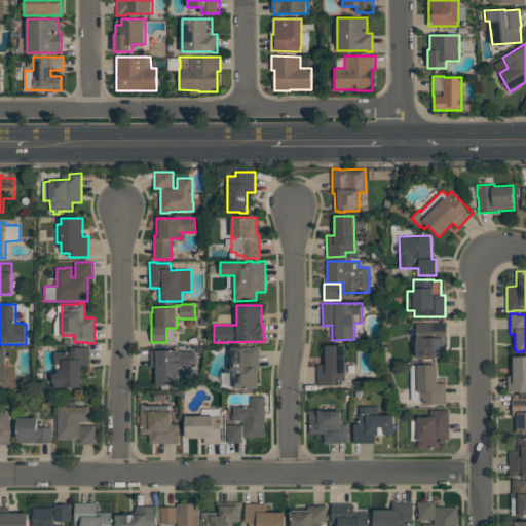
[(417,359),(446,358),(446,345),(447,345),(447,341),(447,321),(441,321),(441,323),(416,323),(417,359)]
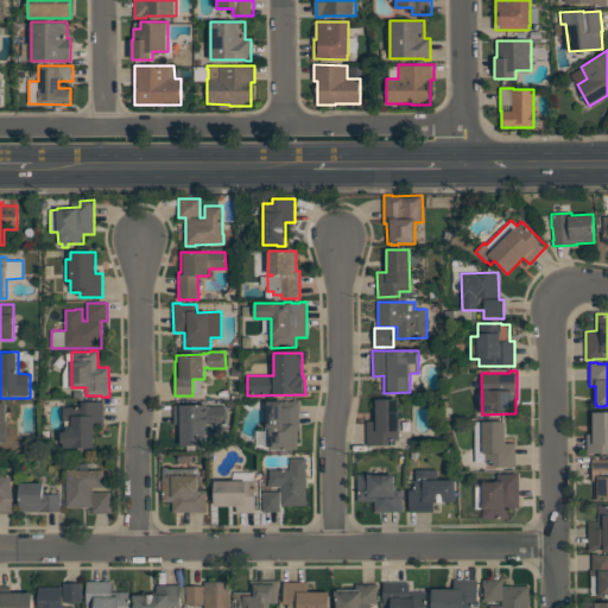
[(270,449),(286,449),(286,450),(293,450),(293,449),(298,449),(298,430),(301,430),(301,399),(293,400),(267,401),(267,428),(270,428),(270,449)]
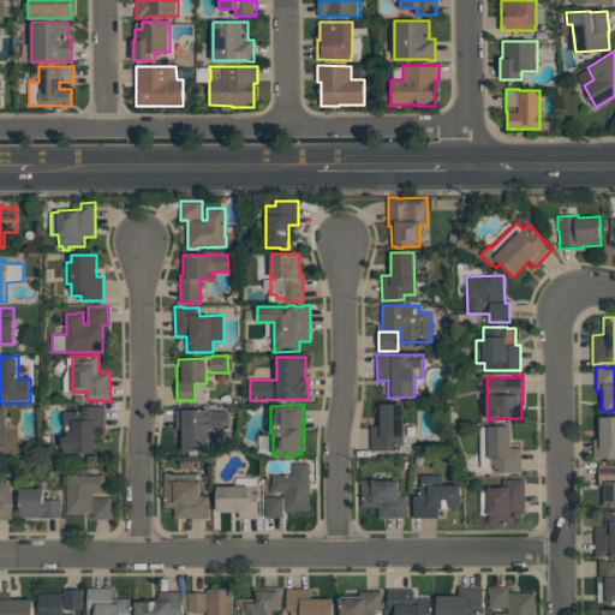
[(371,451),(394,451),(394,445),(404,445),(404,404),(381,404),(381,425),(371,425),(371,451)]
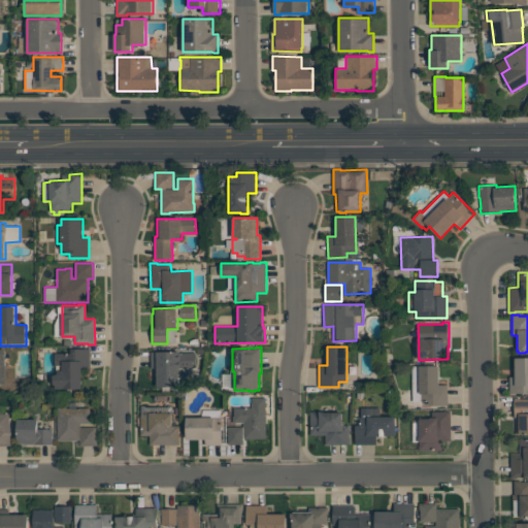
[(83,388),(64,389),(64,385),(54,385),(54,375),(55,375),(55,374),(57,374),(57,365),(55,365),(55,353),(71,353),(71,349),(90,349),(90,369),(83,369),(83,388)]
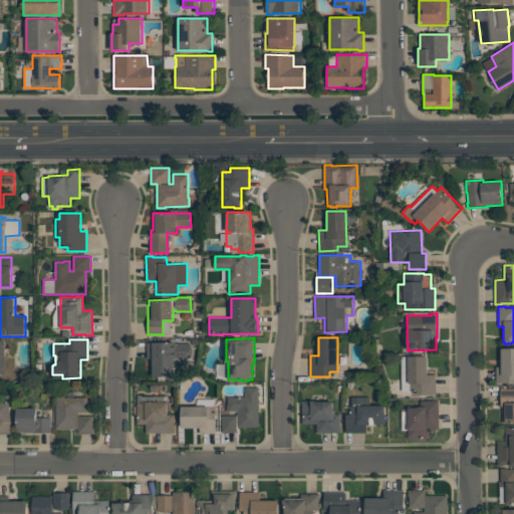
[(175,376),(174,357),(191,357),(191,343),(176,343),(176,342),(147,342),(147,358),(153,358),(154,376),(175,376)]
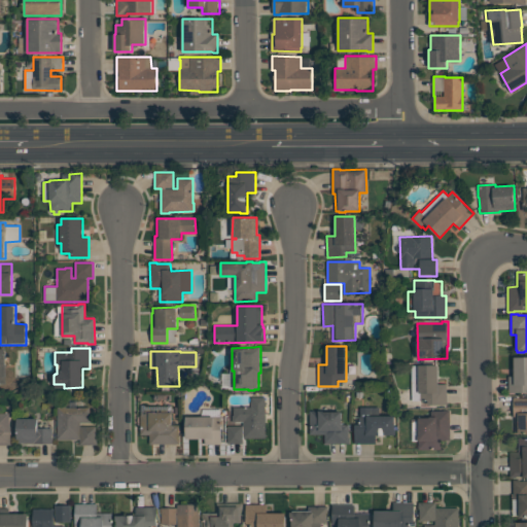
[(526,392),(508,392),(508,376),(515,376),(514,357),(526,356),(526,392)]
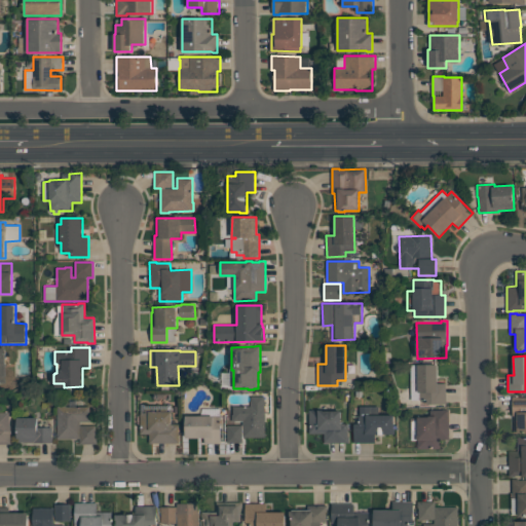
[(411,365),(411,400),(427,400),(427,404),(446,404),(446,383),(438,383),(438,365),(411,365)]
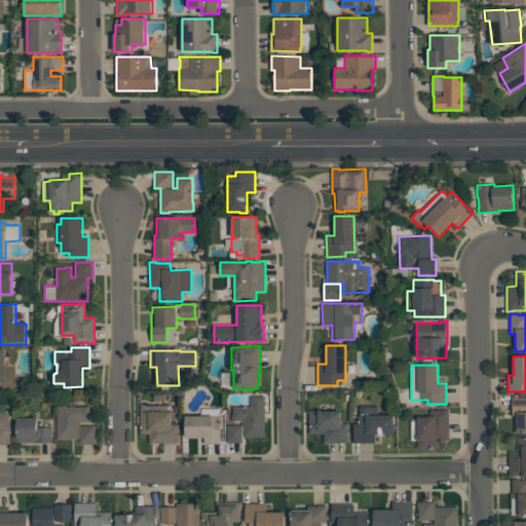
[(265,396),(252,397),(252,406),(233,406),(233,421),(243,421),(243,435),(243,438),(265,438),(265,396)]
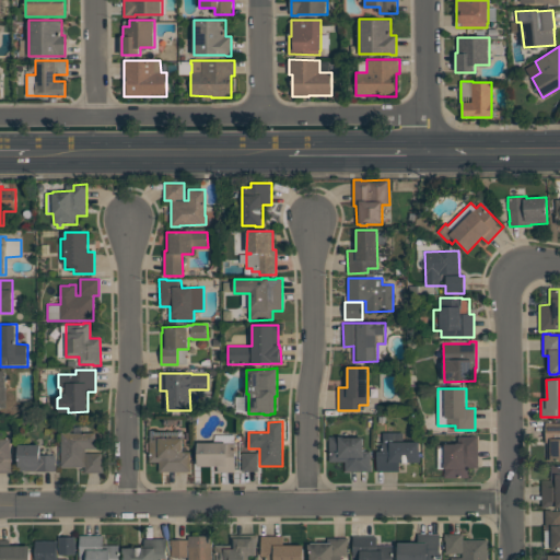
[(559,461),(547,461),(547,443),(546,443),(546,422),(550,422),(559,422),(559,461)]
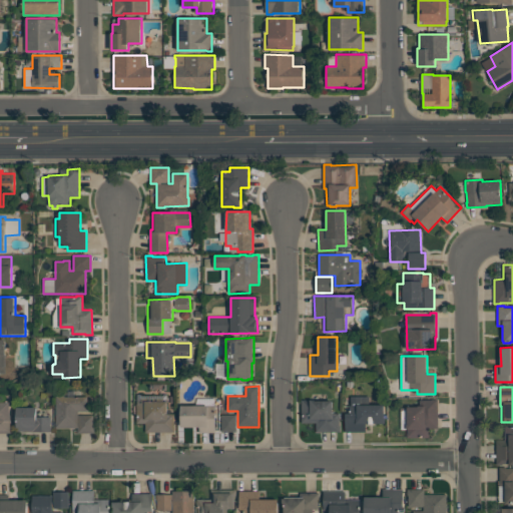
[(136,423),(137,394),(167,394),(167,413),(174,413),(174,426),(175,426),(175,433),(145,432),(145,423),(136,423)]
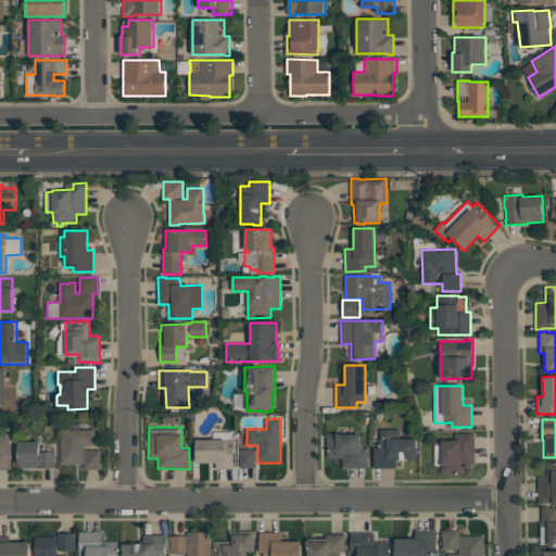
[(61,464),(85,464),(85,469),(102,469),(102,463),(101,463),(101,450),(85,450),(85,445),(93,446),(93,430),(61,429),(61,464)]
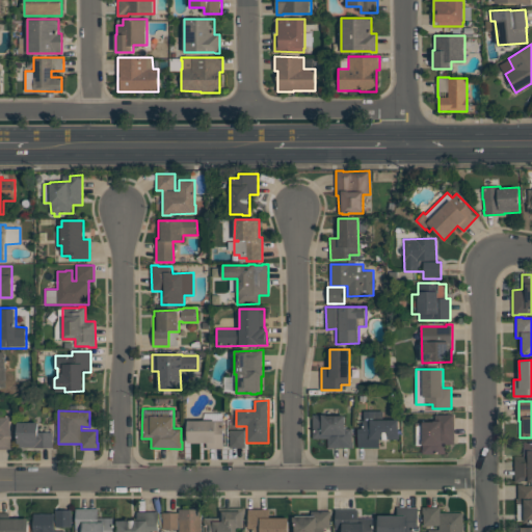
[(358,448),(379,448),(379,440),(400,439),(400,434),(399,434),(399,420),(383,420),(383,410),(364,410),(365,421),(363,421),(363,428),(358,428),(358,448)]
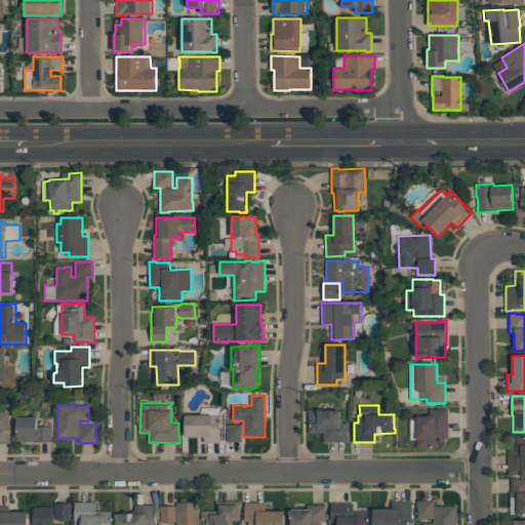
[(448,438),(439,438),(439,447),(416,447),(416,443),(417,443),(417,439),(416,439),(416,435),(417,435),(417,415),(428,415),(428,414),(431,414),(431,409),(442,409),(442,408),(448,408),(448,438)]
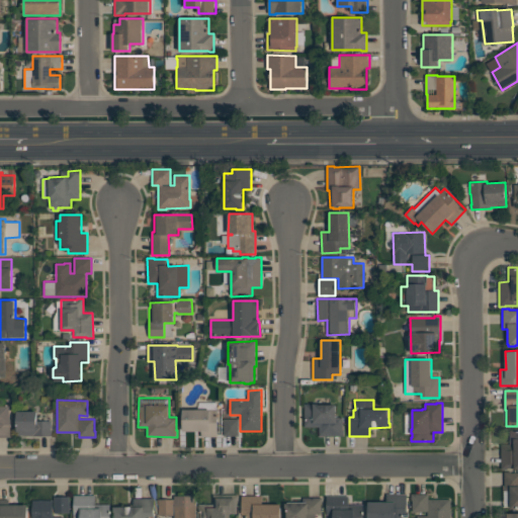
[(320,427),(320,436),(344,436),(344,429),(343,429),(343,417),(338,417),(338,416),(336,416),(336,405),(319,405),(319,404),(313,404),(313,405),(310,405),(310,404),(305,404),(305,427),(320,427)]
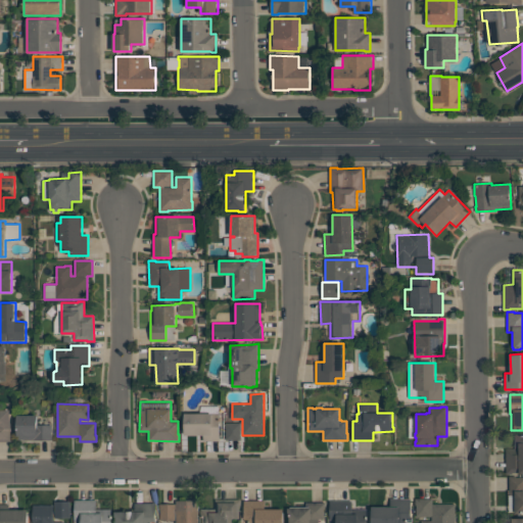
[(12,441),(0,441),(0,409),(11,409),(11,423),(12,423),(12,429),(11,429),(11,435),(12,435),(12,441)]
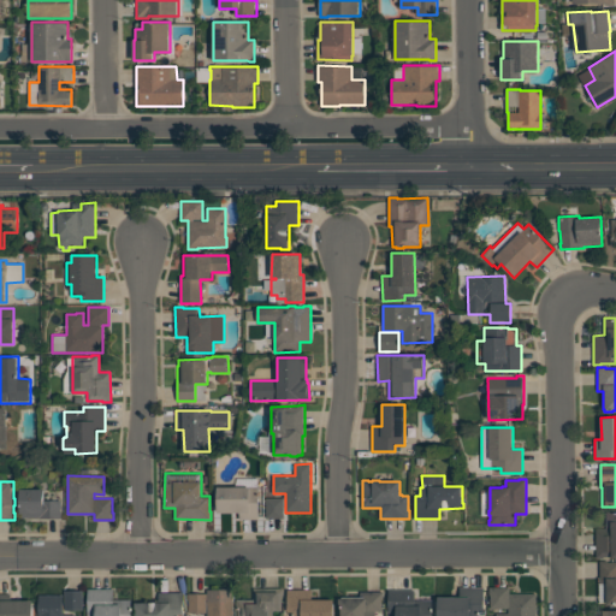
[(259,519),(246,519),(246,513),(218,513),(218,486),(259,486),(259,519)]
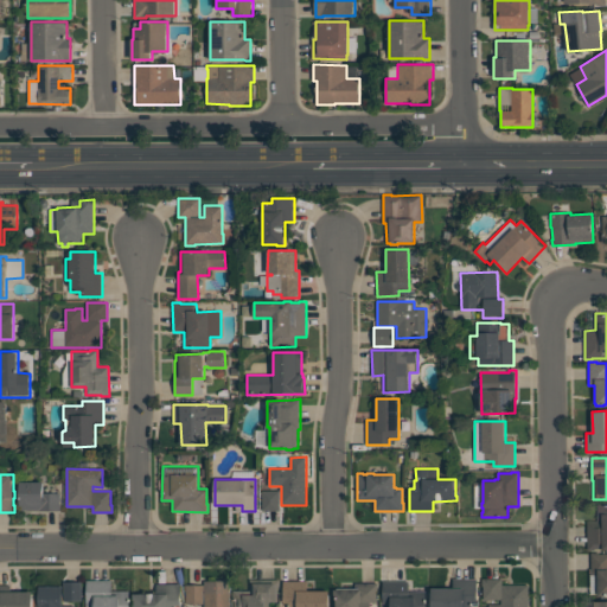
[(44,481),(20,481),(20,510),(39,510),(39,511),(61,511),(61,493),(44,493),(44,481)]
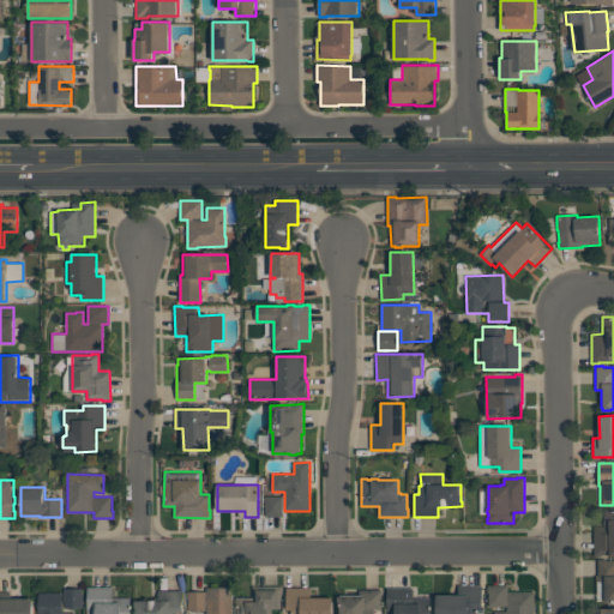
[(283,517),(283,495),(265,495),(265,517),(283,517)]
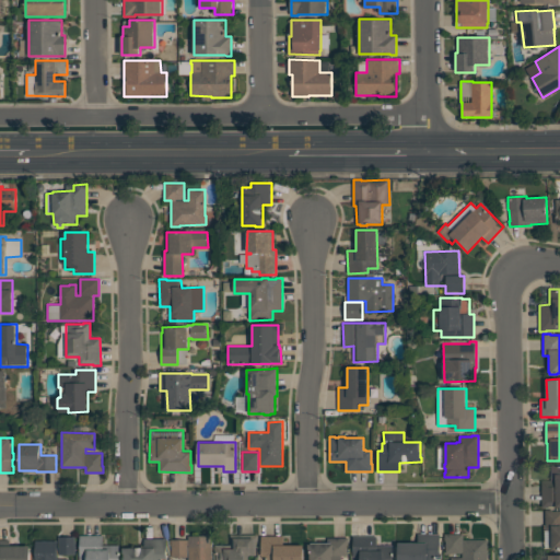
[(541,480),(551,480),(551,465),(559,465),(559,508),(556,508),(556,506),(548,506),(548,508),(541,508),(541,480)]
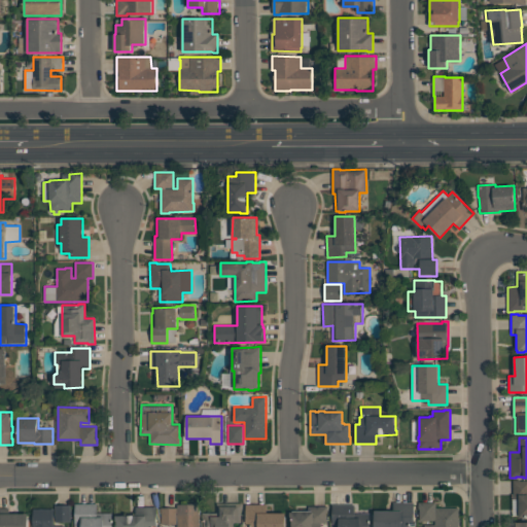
[(513,480),(520,480),(520,481),(526,481),(526,516),(526,518),(519,518),(519,499),(513,499),(513,480)]
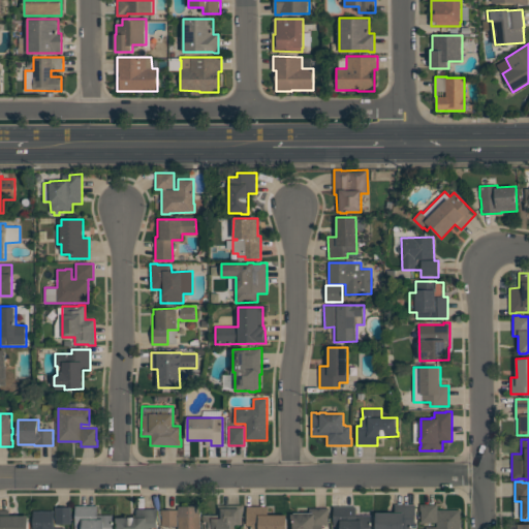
[(204,528),(236,528),(236,525),(237,525),(237,524),(240,524),(240,518),(242,518),(242,512),(243,512),(243,505),(218,504),(218,515),(203,515),(203,522),(204,522),(204,528)]
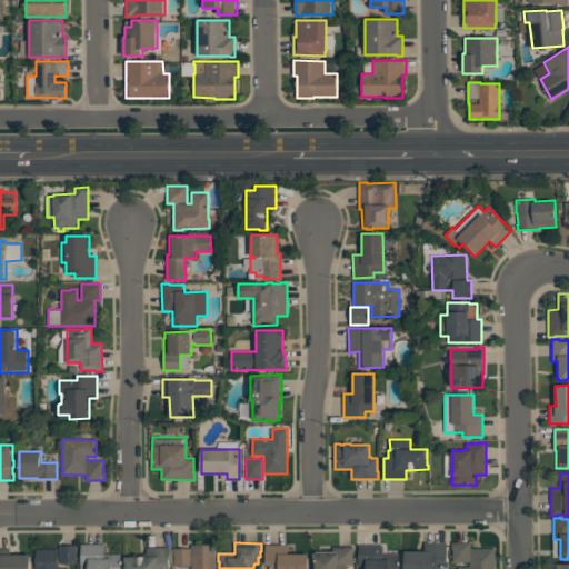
[(447,542),(425,542),(425,551),(405,551),(405,568),(442,568),(448,568),(447,542)]
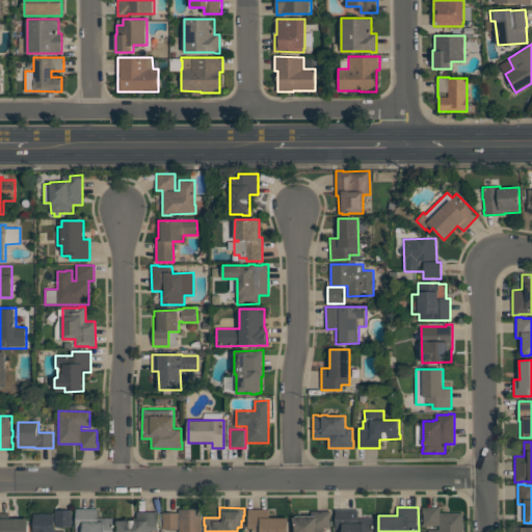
[(463,531),(463,512),(440,512),(440,507),(422,507),(422,513),(423,513),(423,526),(439,525),(439,530),(428,530),(428,531),(463,531)]
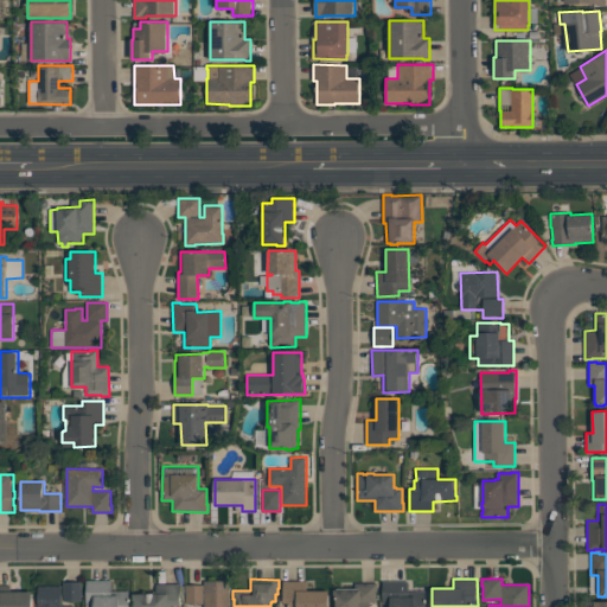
[(129,606),(129,590),(113,590),(112,580),(87,580),(87,606),(129,606)]
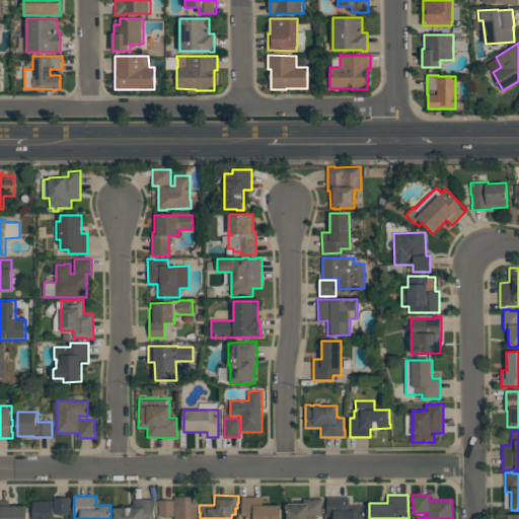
[(197,518),(197,497),(174,497),(174,500),(158,500),(158,505),(159,505),(159,516),(174,516),(174,518),(197,518)]
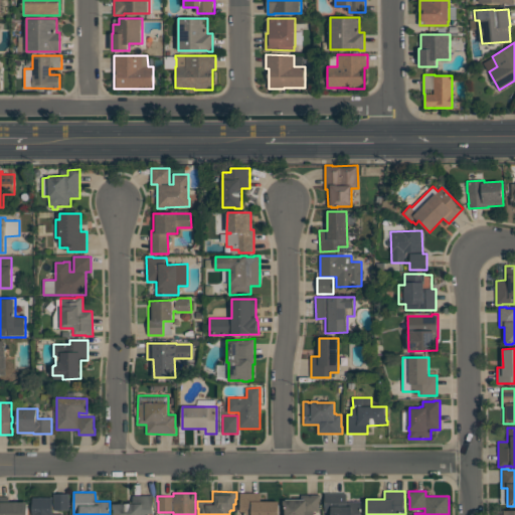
[(280,514),(280,501),(261,501),(261,493),(242,493),(240,493),(240,512),(244,512),(244,514),(280,514)]
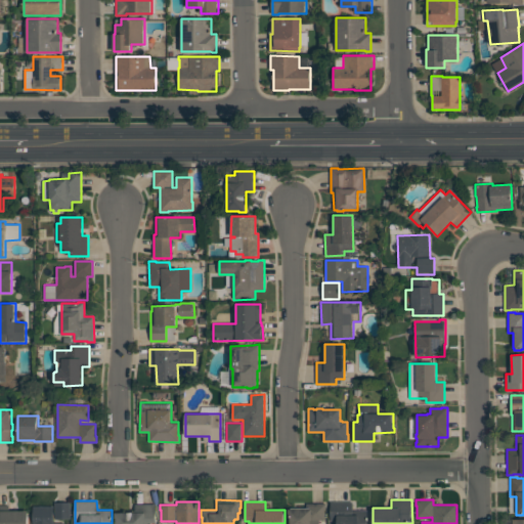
[(367,523),(367,510),(353,511),(353,501),(331,501),(331,521),(337,521),(337,523),(367,523)]
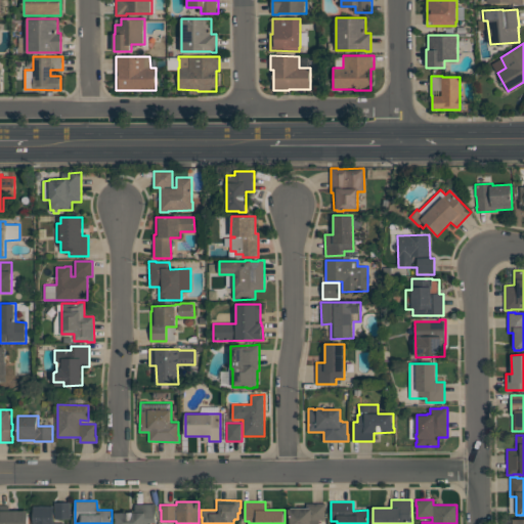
[(55,503),(71,503),(71,519),(55,519),(55,503)]
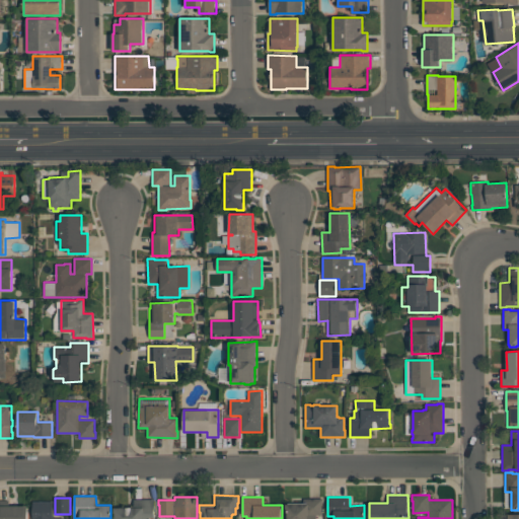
[(287,518),(316,518),(316,515),(321,515),(321,505),(323,505),(323,498),(309,498),(309,504),(286,504),(286,510),(287,510),(287,518)]
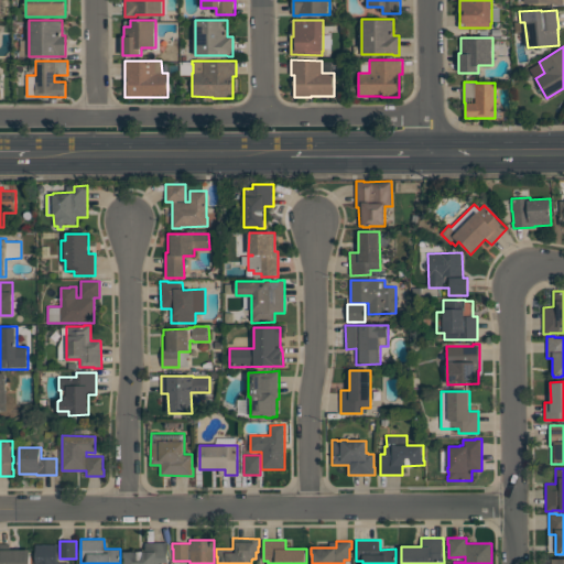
[(167,563),(167,542),(147,542),(147,551),(123,551),(123,557),(126,557),(126,563),(167,563)]
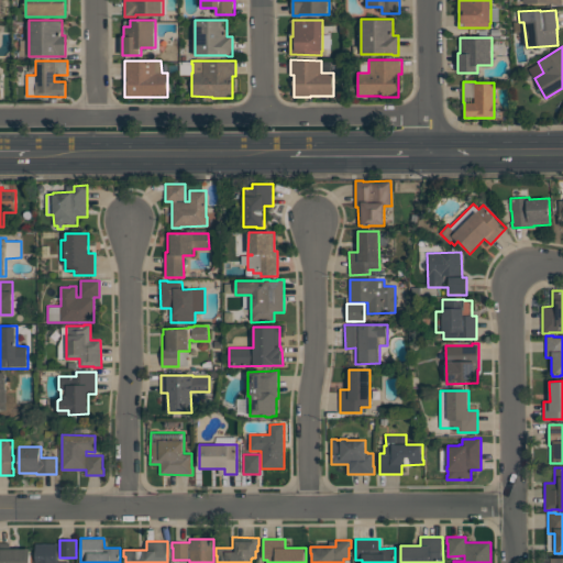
[(0,562),(0,543),(30,543),(30,562),(0,562)]
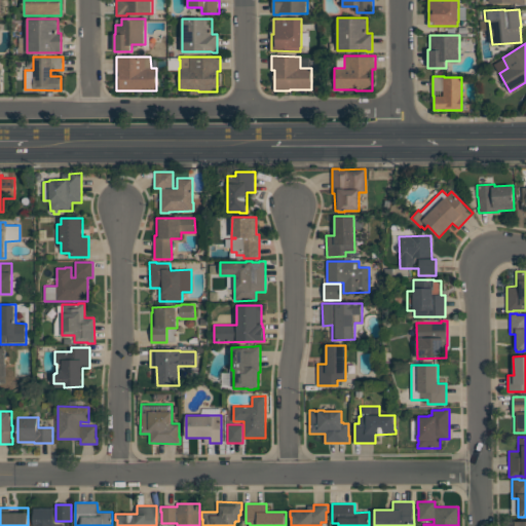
[(33,525),(33,508),(53,508),(53,525),(65,525),(33,525)]
